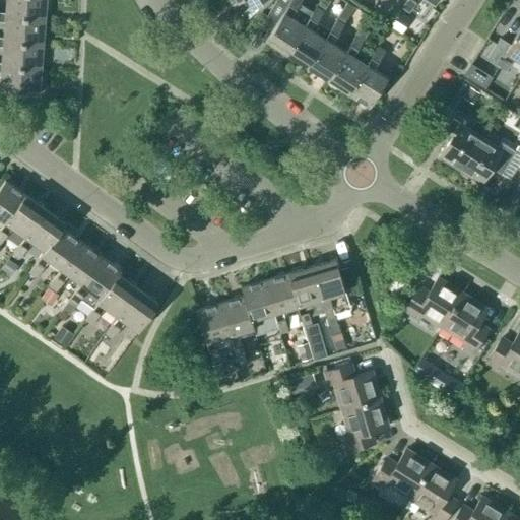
[(7,0),(6,13),(6,17),(44,20),(45,0),(7,0)]
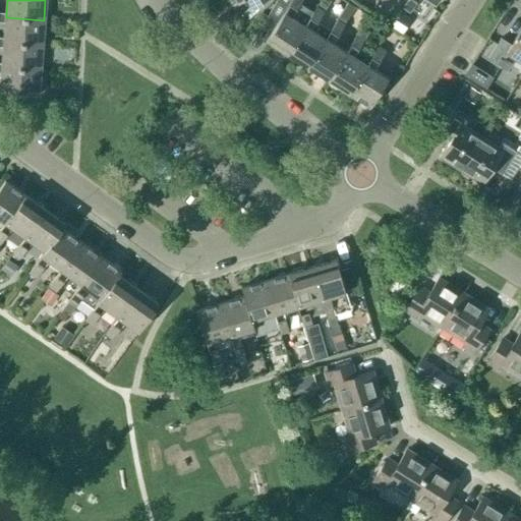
[(230,0),(233,3),(237,0),(246,0),(251,8),(265,0),(230,0)]
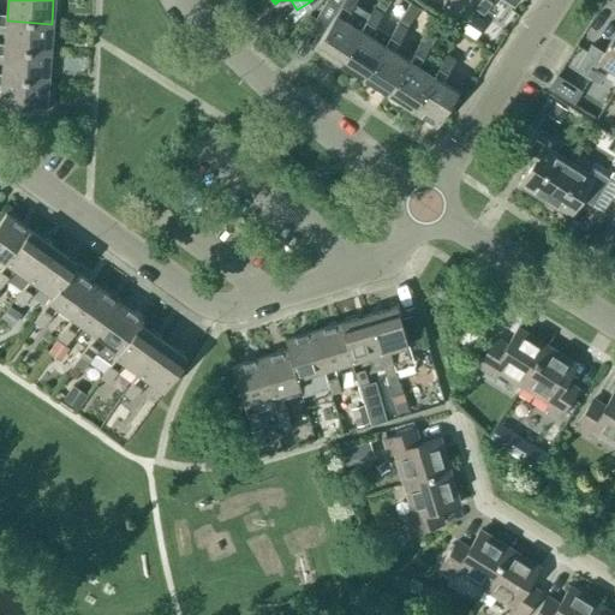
[(359,29),(369,16),(353,5),(356,0),(327,0),(310,28),(322,35),(314,47),(338,64),(360,29),(359,29)]
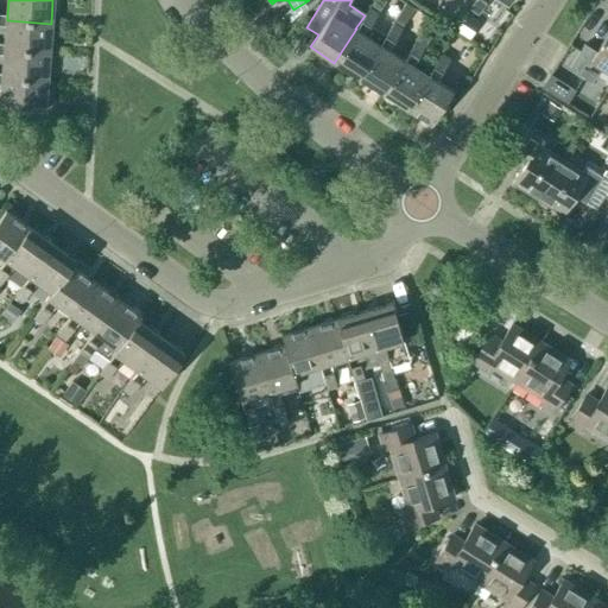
[(384,0),(374,0),(371,7),(378,12),(386,1),(384,0)]
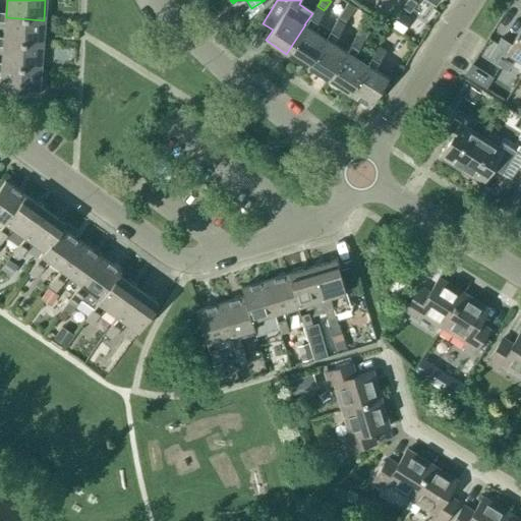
[(406,0),(402,7),(409,12),(417,0),(428,0),(435,4),(437,0),(406,0)]
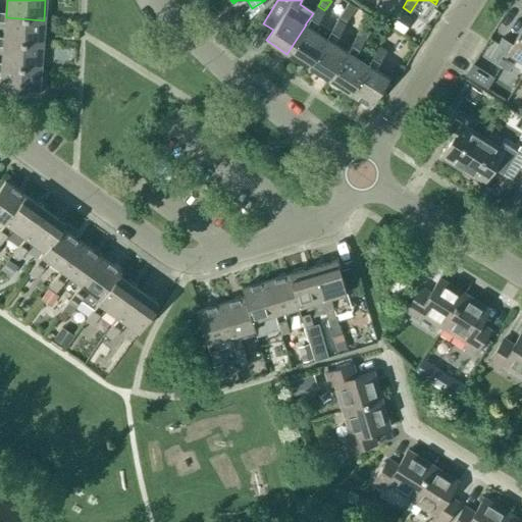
[(325,38),(330,31),(318,22),(324,12),(317,7),(313,13),(305,24),(306,24),(286,54),(308,66),(326,38),(325,38)]
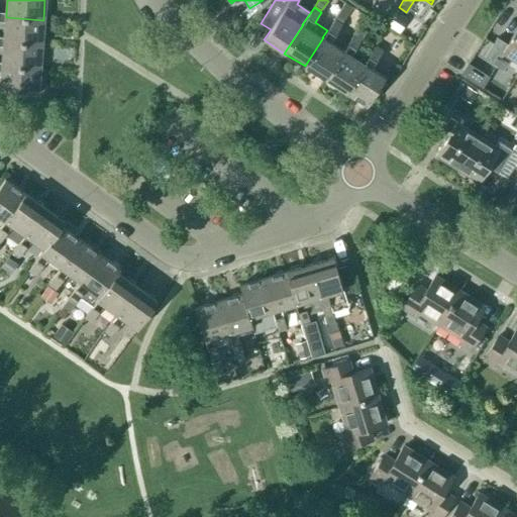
[(0,12),(0,20),(5,21),(4,37),(4,42),(41,45),(43,20),(6,17),(6,13),(0,12)]
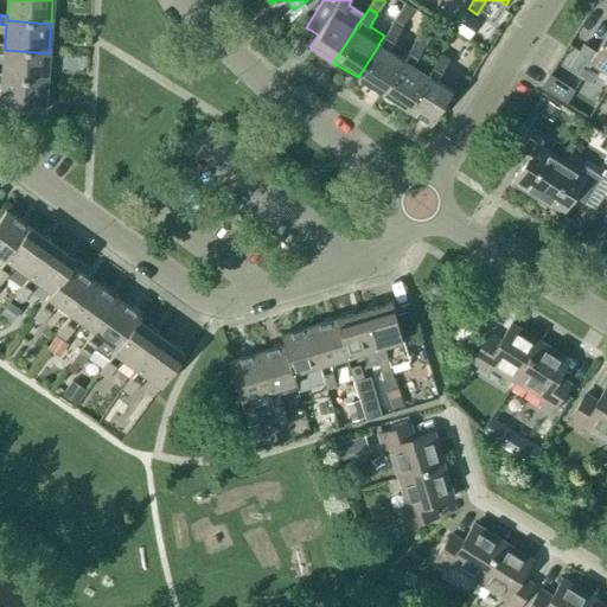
[(466,14),(454,31),(464,37),(475,20),(466,14)]
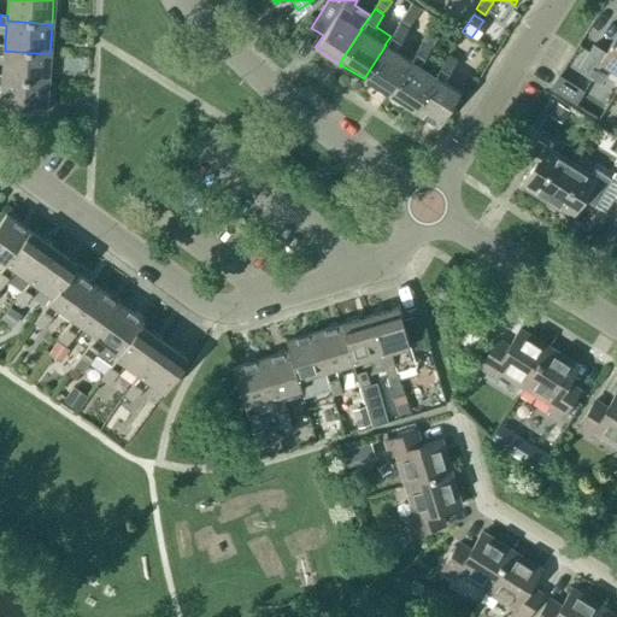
[(410,60),(394,51),(407,29),(399,24),(391,36),(385,45),(386,45),(364,78),(388,94),(410,60)]
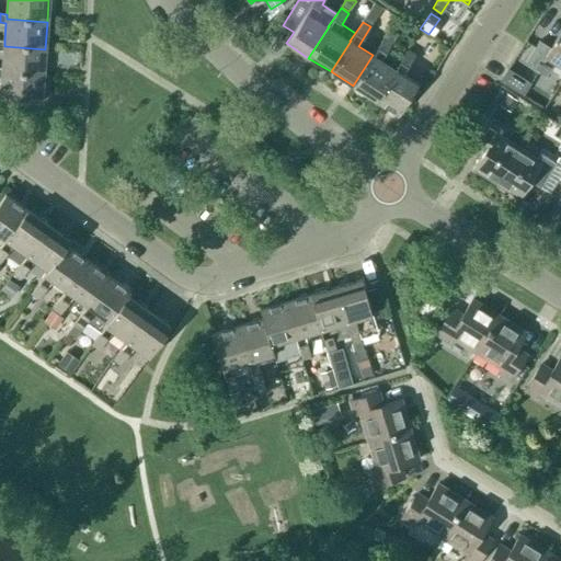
[(560,66),(560,30),(550,48),(539,41),(525,63),(546,76),(556,63),(560,66)]
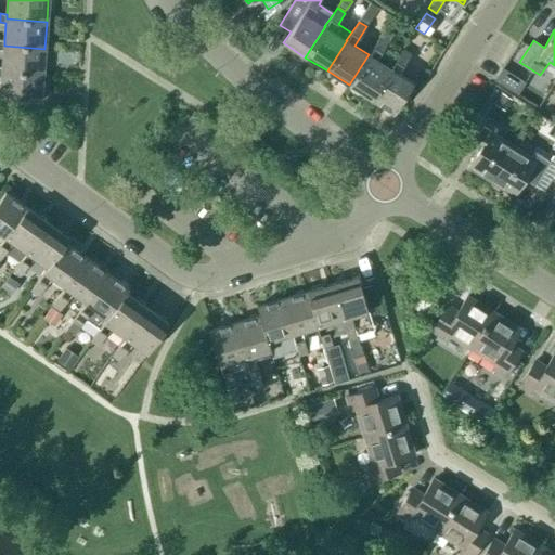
[(390,68),(376,60),(389,40),(381,36),(369,54),(349,85),(371,99),(390,68)]
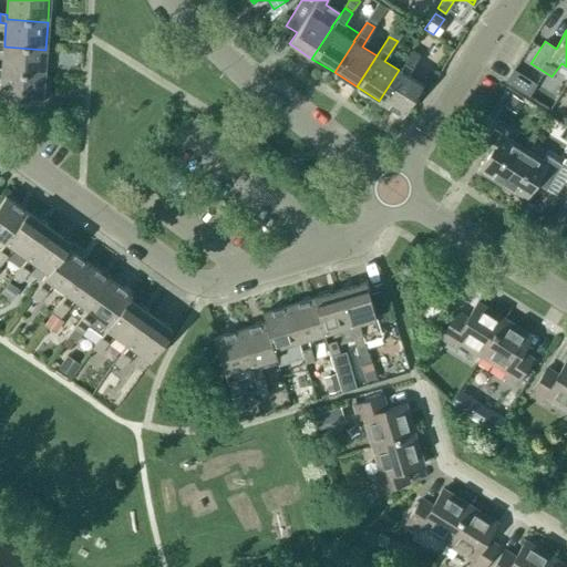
[(0,40),(0,50),(3,51),(2,69),(2,73),(43,76),(45,50),(4,47),(4,41),(0,40)]
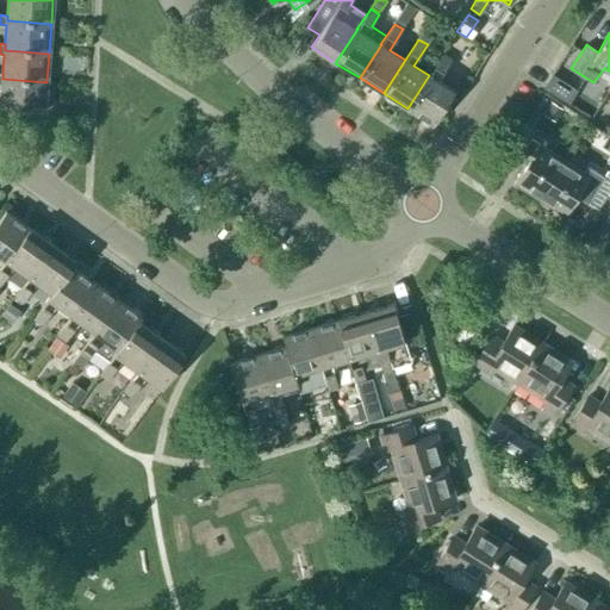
[(429,75),(408,109),(433,125),(454,92),(437,81),(452,60),(442,55),(429,75)]
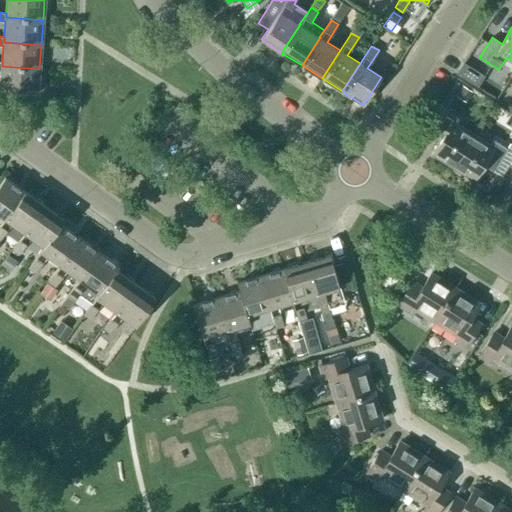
[(0,61),(0,70),(1,71),(0,89),(0,90),(37,94),(39,69),(2,66),(2,62),(0,61)]
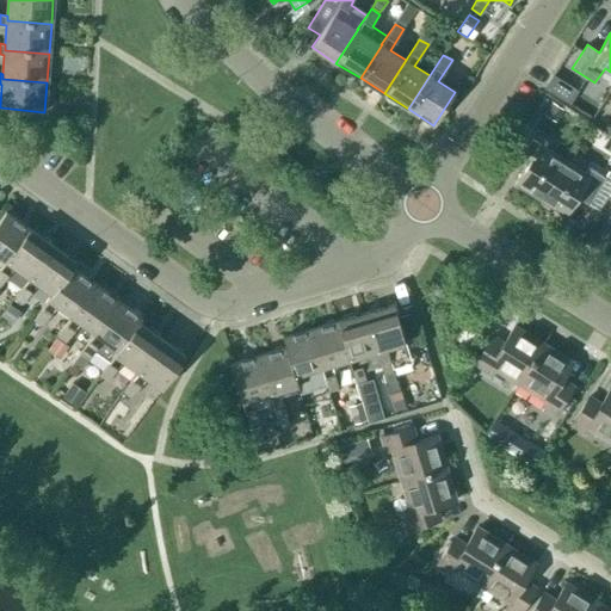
[(551,74),(543,87),(569,104),(578,91),(551,74)]
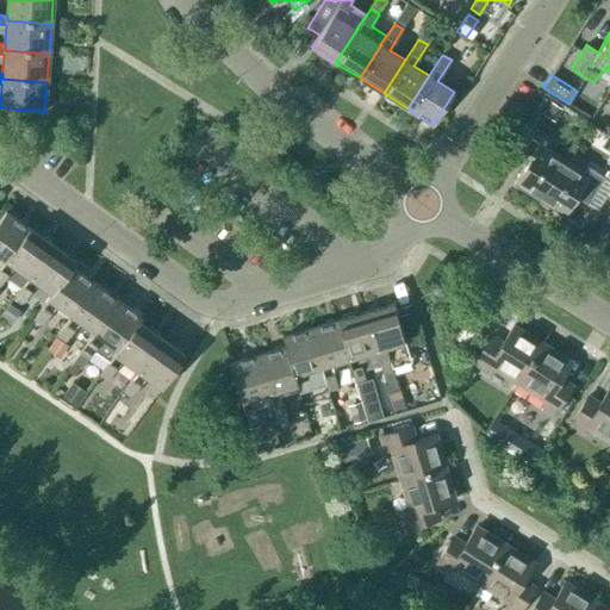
[(551,101),(542,114),(554,122),(562,110),(551,101)]
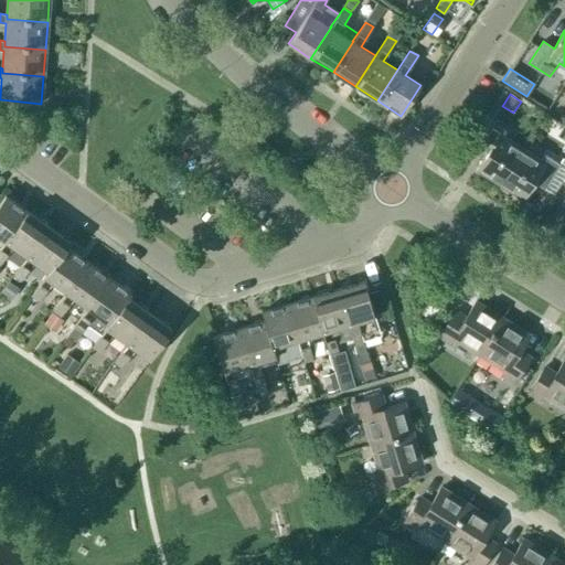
[(499,185),(522,148),(503,136),(505,131),(490,121),(476,146),(486,152),(475,170),(499,185)]
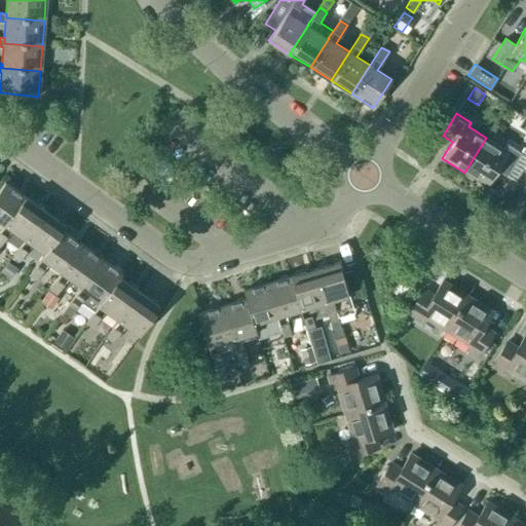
[(486,138),(464,173),(487,187),(497,170),(506,176),(521,153),(506,144),(503,148),(486,138)]
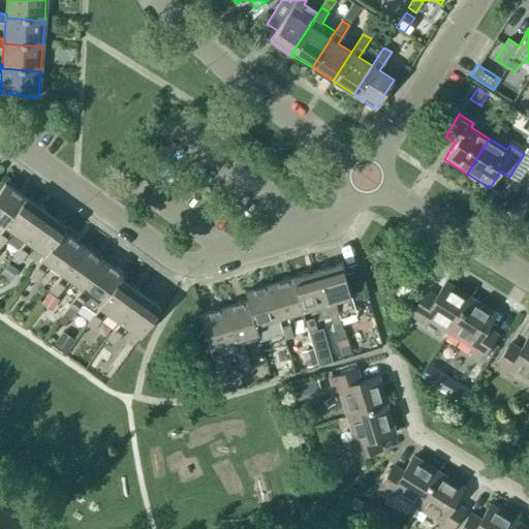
[(5,226),(25,198),(5,183),(0,189),(0,222),(5,226)]
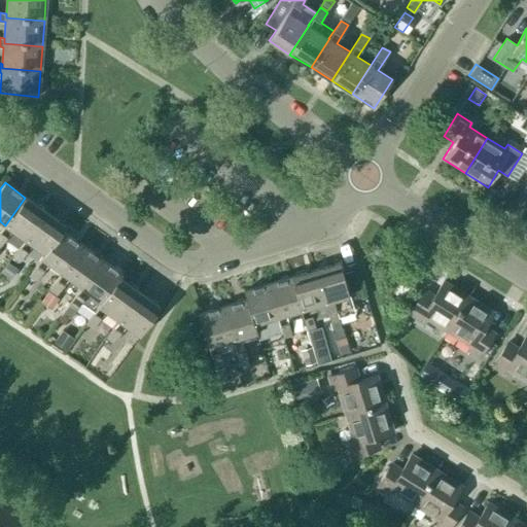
[(25,240),(45,212),(25,198),(5,225),(0,231),(0,247),(12,231),(25,240)]
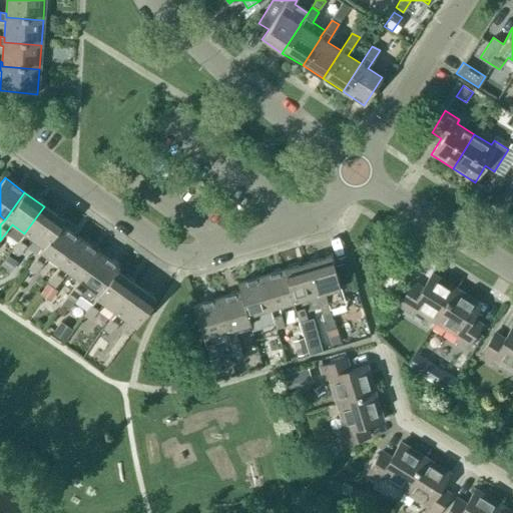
[(60,224),(61,224),(64,220),(44,206),(24,233),(12,249),(19,255),(31,238),(44,247),(60,224)]
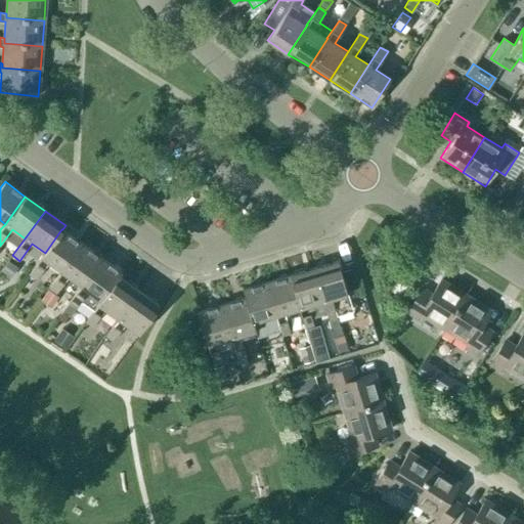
[(82,244),(62,229),(61,229),(45,253),(29,274),(36,279),(49,262),(61,271),(82,244)]
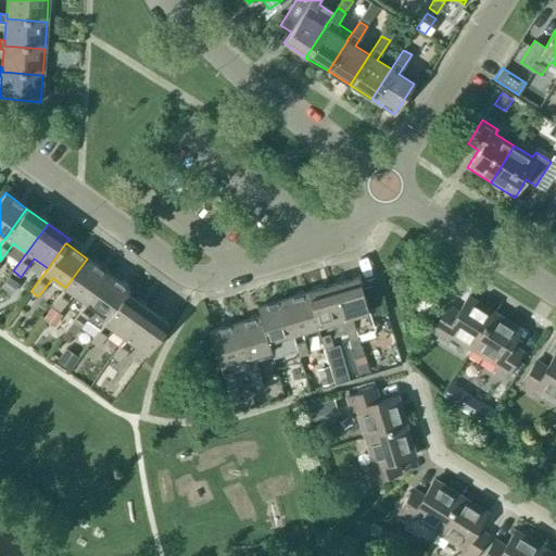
[(87,303),(108,274),(87,258),(65,288),(52,306),(60,312),(73,293),(86,303),(87,303)]
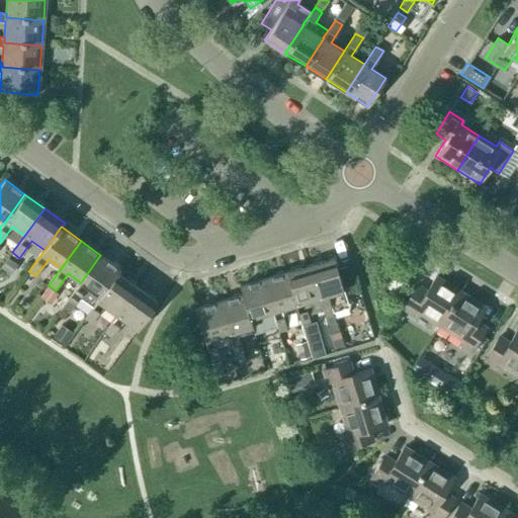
[(117,273),(117,274),(120,270),(100,255),(81,282),(80,282),(63,308),(70,313),(75,305),(80,298),(91,308),(100,296),(117,273)]
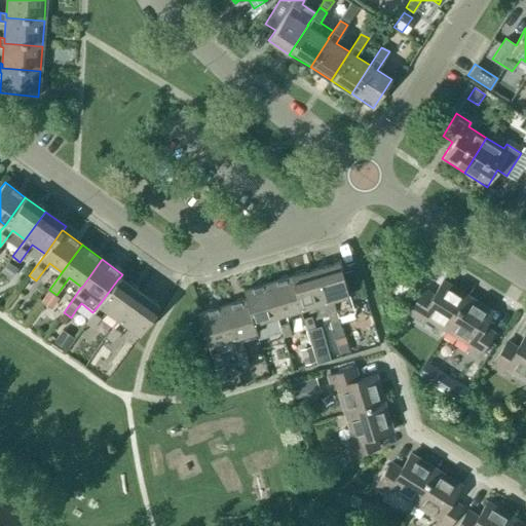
[(8,262),(1,272),(10,279),(17,269),(8,262)]
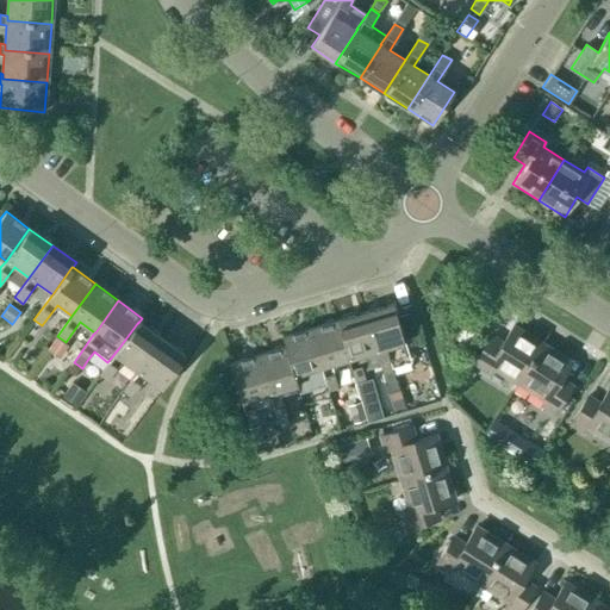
[(377,350),(375,350),(383,374),(392,372),(391,365),(409,360),(406,348),(419,344),(411,313),(397,317),(393,304),(365,312),(377,350)]
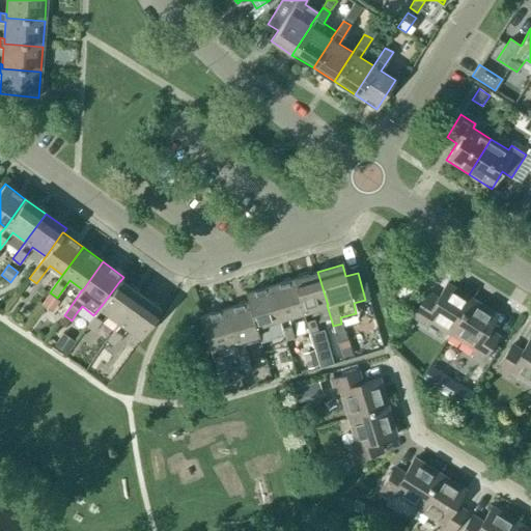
[(312,310),(327,305),(328,305),(317,272),(294,279),(303,312),(309,333),(317,331),(312,310)]
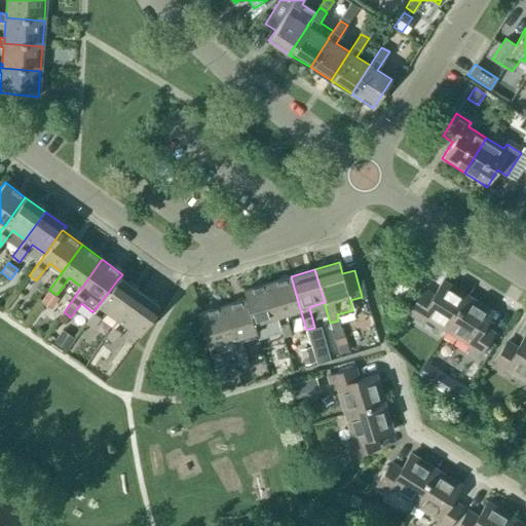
[(286,314),(300,309),(291,276),(267,284),(276,316),(283,337),(291,334),(286,314)]
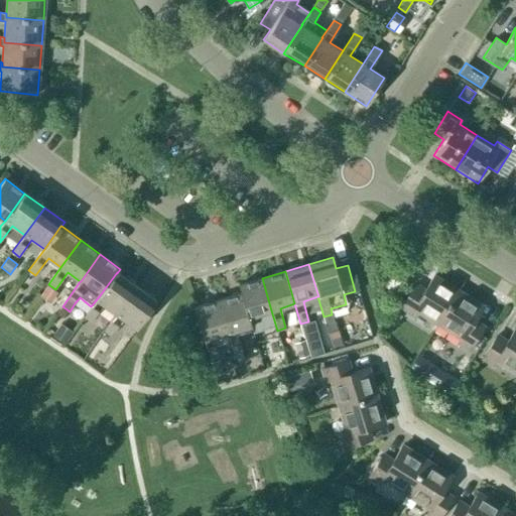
[(136,286),(117,273),(117,272),(100,295),(91,306),(84,316),(92,321),(104,304),(116,313),(116,314),(136,286)]
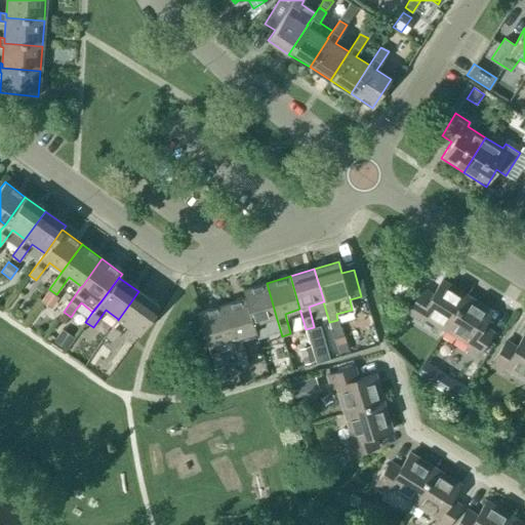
[(400,297),(408,285),(399,279),(392,291),(400,297)]
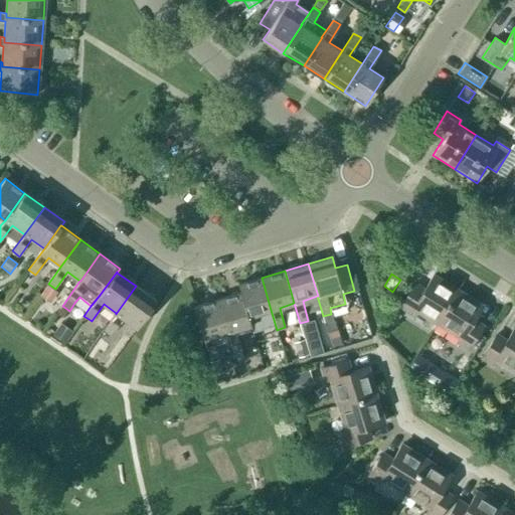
[(437,324),(458,290),(434,275),(424,290),(414,283),(399,307),(410,314),(413,309),(437,324)]
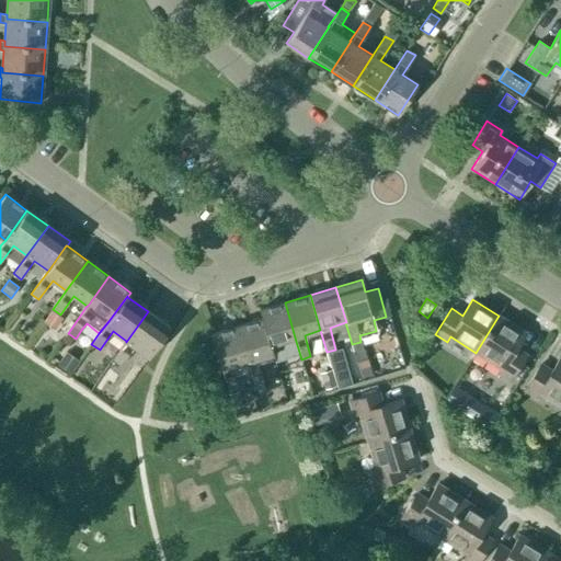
[(278,342),(295,338),(285,302),(260,310),(262,319),(263,319),(273,354),(272,354),(276,367),(285,364),(278,342)]
